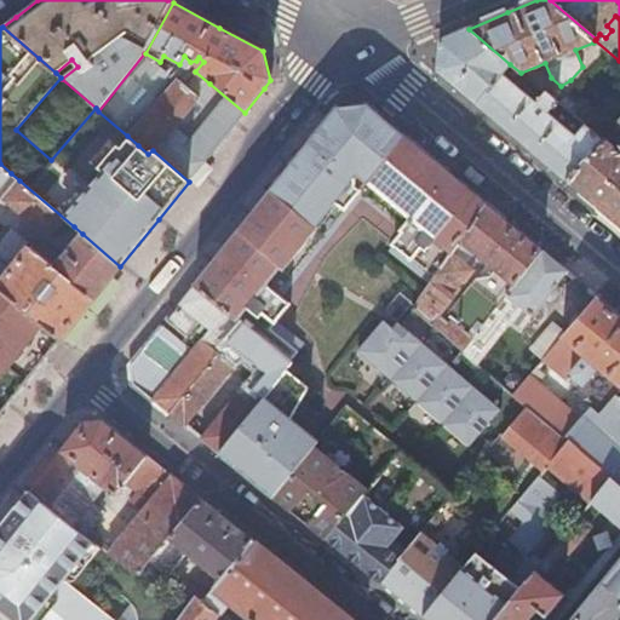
[(510,64),(469,29),(454,35),(438,40),(437,72),(442,75),(465,95),(534,154),(568,182),(603,139),(573,114),(572,116),(573,116),(562,127),(546,114),(552,107),(556,110),(560,105),(558,104),(539,89),(533,95),(538,99),(534,103),(522,93),(523,82),(515,75),(509,81),(500,75),(510,64)]
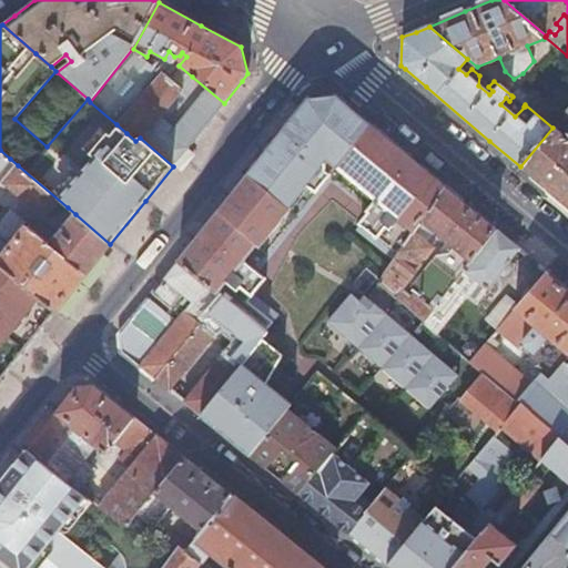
[(132,49),(90,102),(117,124),(162,74),(132,49)]
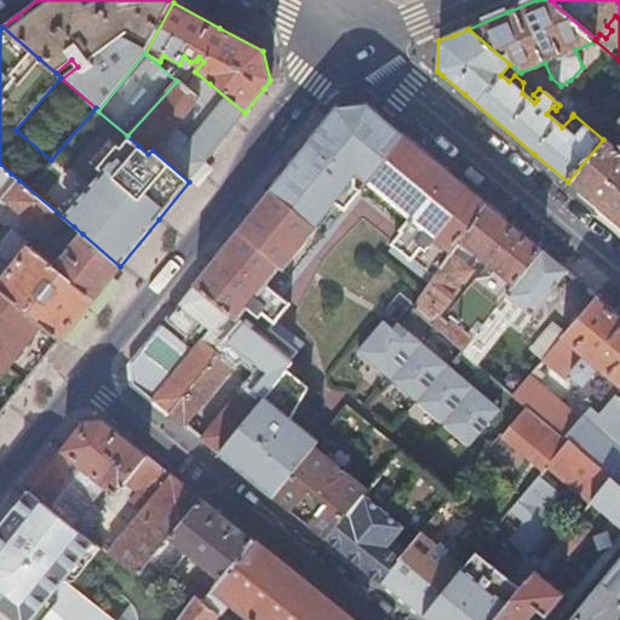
[(153,150),(189,182),(216,148),(245,113),(210,84),(197,98),(177,81),(127,136),(138,145),(148,154),(153,150)]
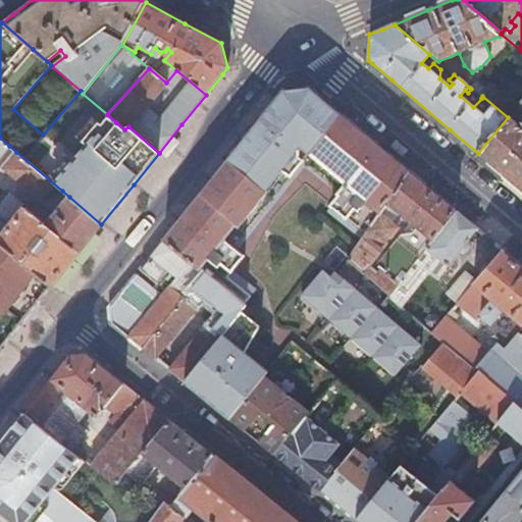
[(475,82),(470,88),(471,89),(478,95),(483,89),(475,82)]
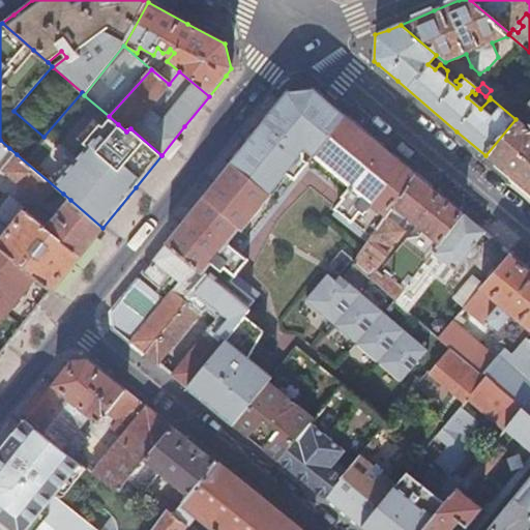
[(490,97),(516,119),(523,111),(497,89),(490,97)]
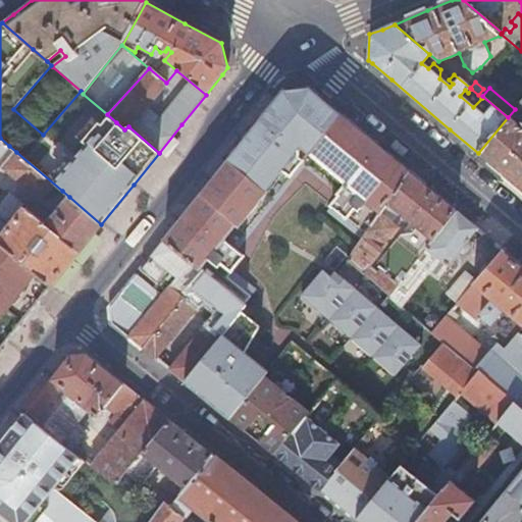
[(365,233),(408,171),(371,141),(329,106),(308,89),(296,90),(282,91),(269,107),(202,191),(163,240),(204,272),(244,304),(255,289),(231,270),(244,256),(237,250),(235,248),(235,245),(245,231),(248,235),(294,177),(291,174),(302,160),(313,169),(311,172),(338,196),(326,211),(333,216),(337,212),(365,233)]
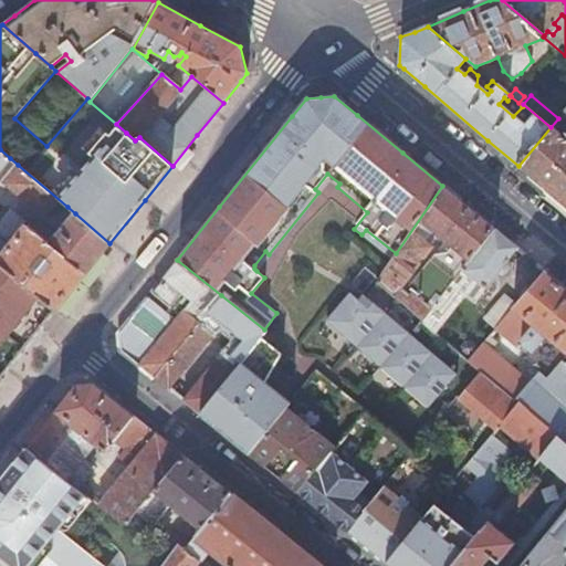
[(565,139),(551,127),(519,166),(543,187),(565,206),(565,139)]
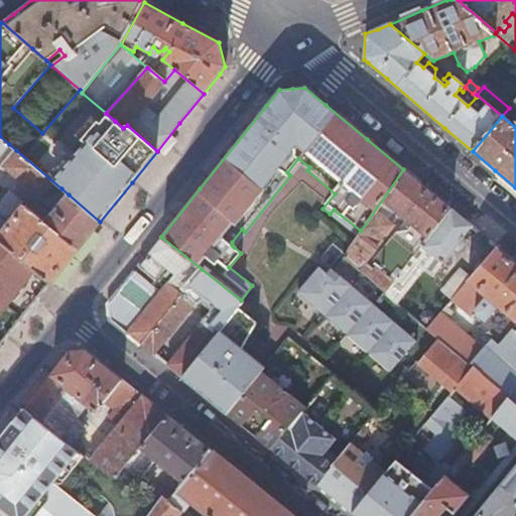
[(0,155),(9,144),(0,136),(0,155)]
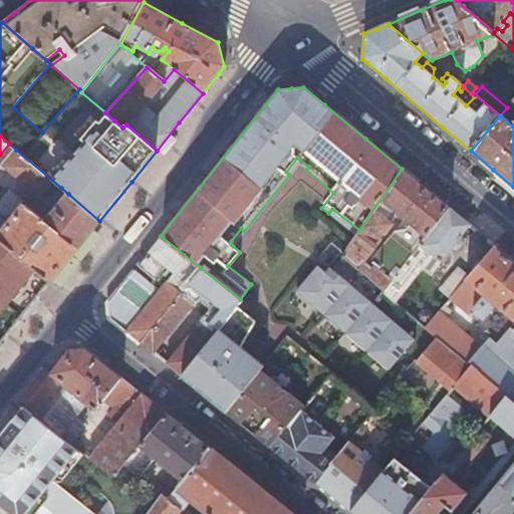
[(47,205),(61,188),(16,150),(6,163),(5,169),(47,205)]
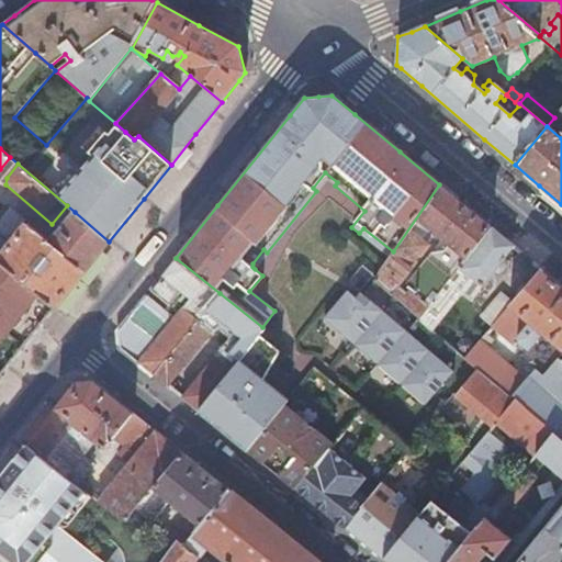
[(313,188),(316,191),(326,178),(335,186),(337,182),(325,172),(313,188)]
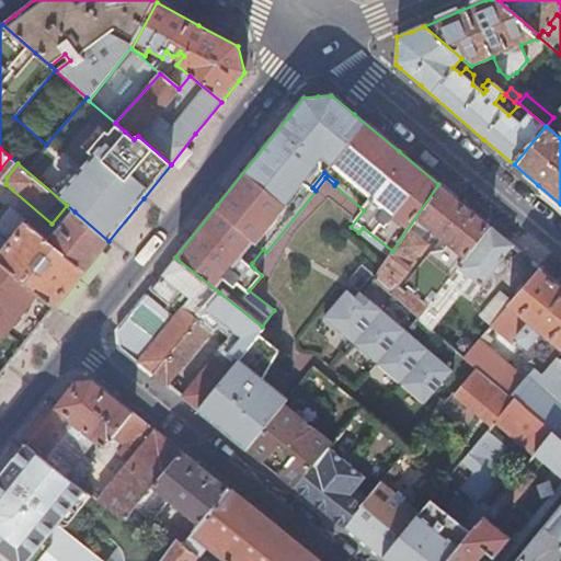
[(388,258),(371,281),(418,319),(489,225),(461,203),(438,184),(388,258)]
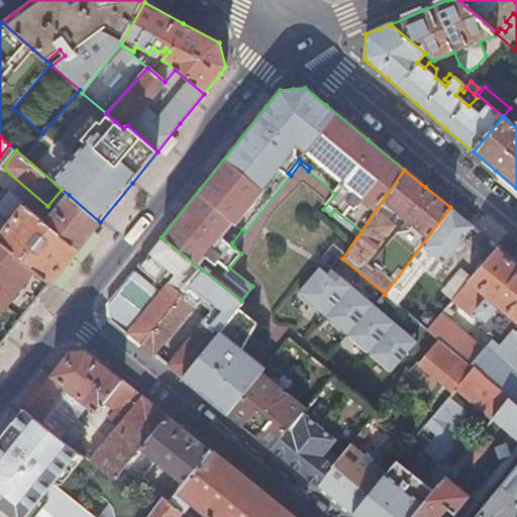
[(0,237),(0,240),(52,283),(95,228),(100,222),(69,195),(46,222),(9,192),(0,203),(0,218),(9,226),(0,237)]
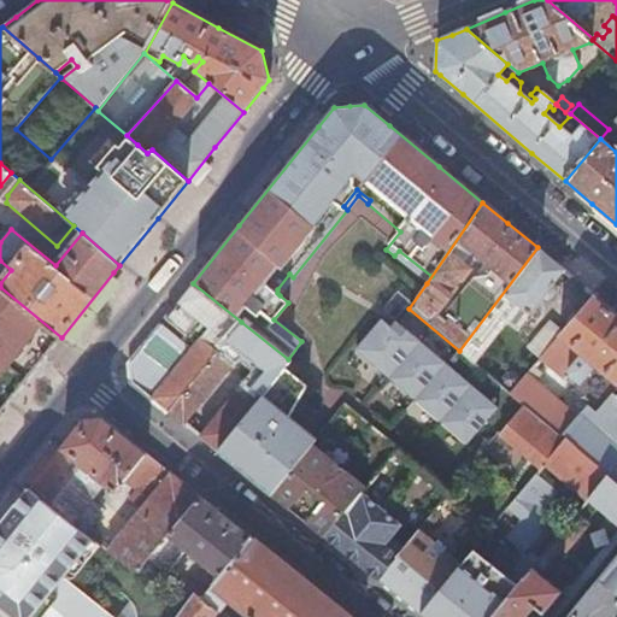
[(560,266),(538,247),(459,351),(472,363),(506,321),(517,329),(563,269),(560,266)]
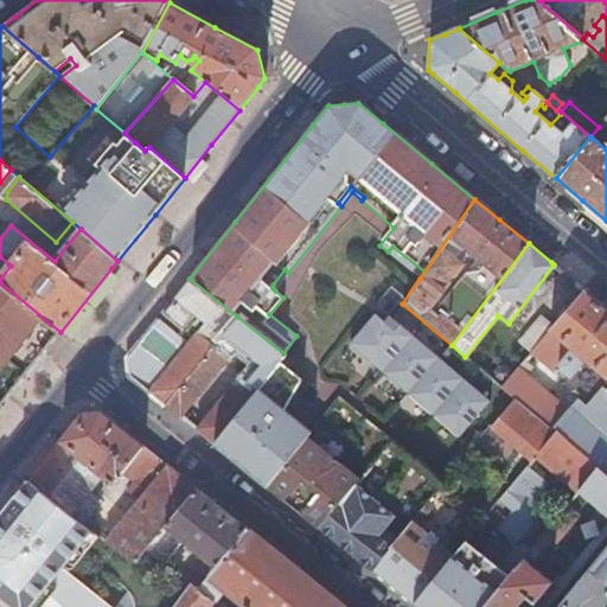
[(393,247),(388,251),(420,279),(425,272),(393,247)]
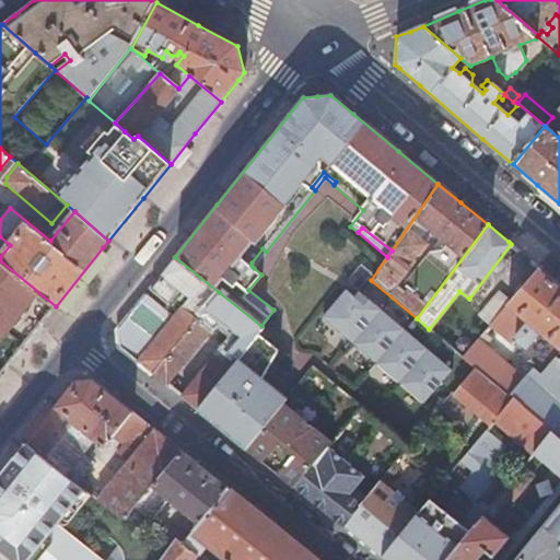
[(252,266),(254,268),(266,252),(263,248),(252,263),(252,266)]
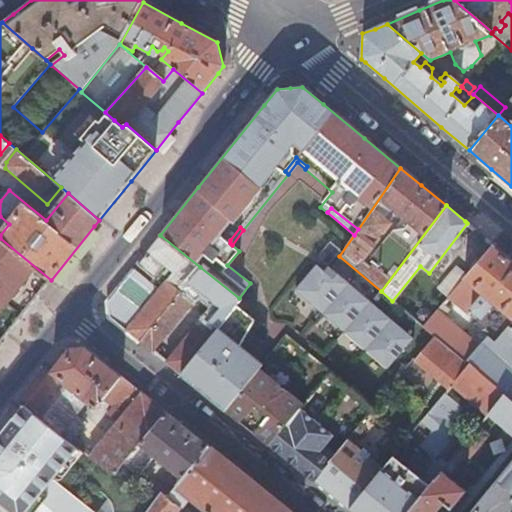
[(126,330),(140,342),(200,267),(160,235),(136,265),(153,278),(160,269),(164,263),(173,271),(169,276),(166,280),(162,276),(159,280),(163,283),(158,289),(126,330)]
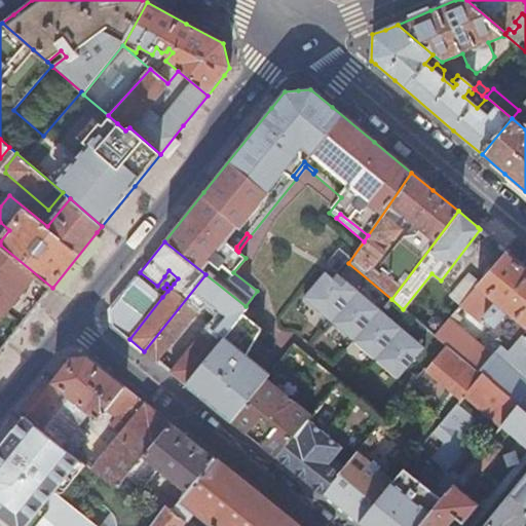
[(0,349),(2,350),(29,316),(37,306),(52,288),(0,245),(0,349)]
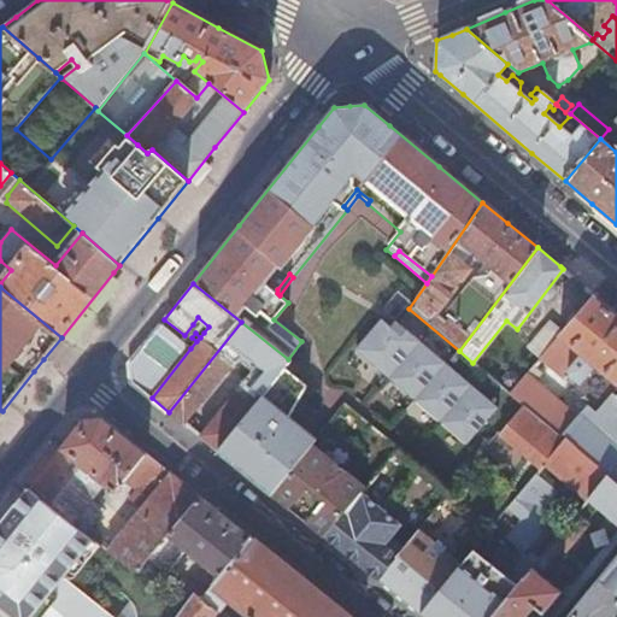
[(613,389),(616,385),(616,313),(594,295),(564,330),(540,358),(566,381),(571,375),(577,381),(571,388),(589,403),(597,409),(613,389)]
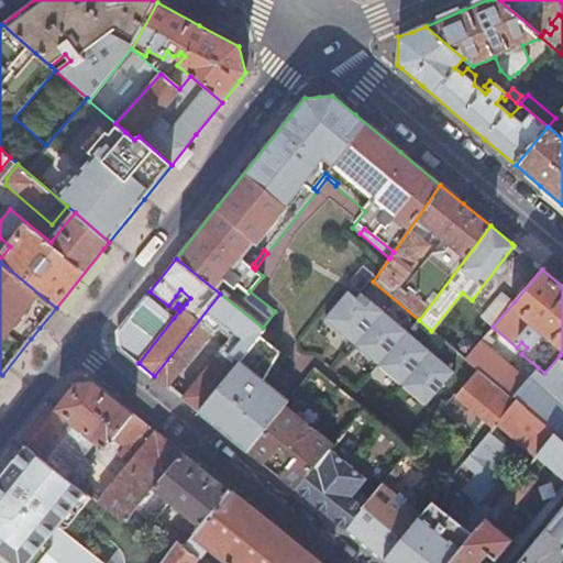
[(176,296),(186,304),(190,298),(180,289),(176,296)]
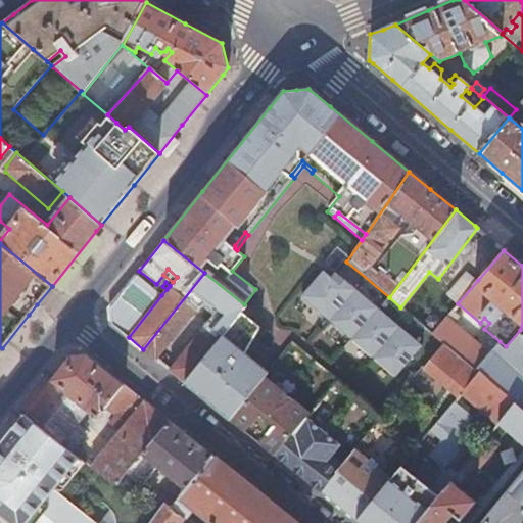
[(301,295),(394,375),(421,344),(335,271),(331,276),(323,270),(301,295)]
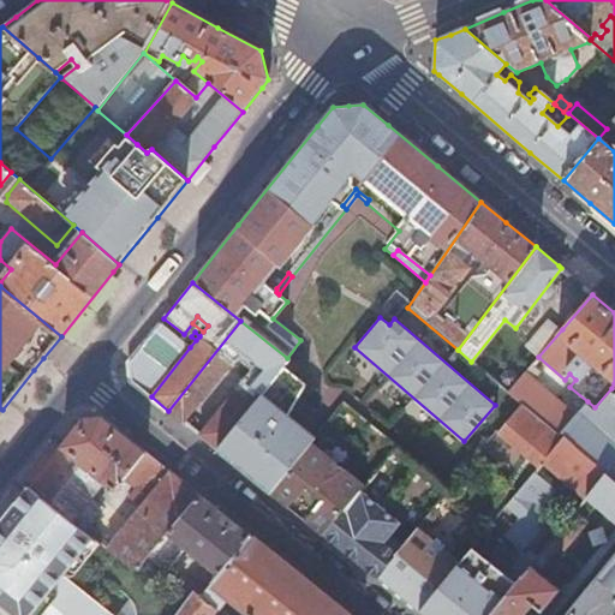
[(525,346),(538,357),(562,329),(548,318),(525,346)]
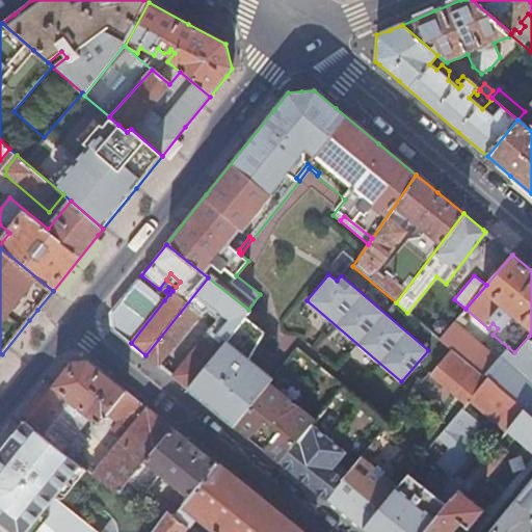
[(221,345),(235,329),(245,316),(249,311),(248,310),(208,277),(145,355),(158,366),(203,311),(197,307),(203,300),(229,321),(219,331),(221,333),(216,340),(221,345)]
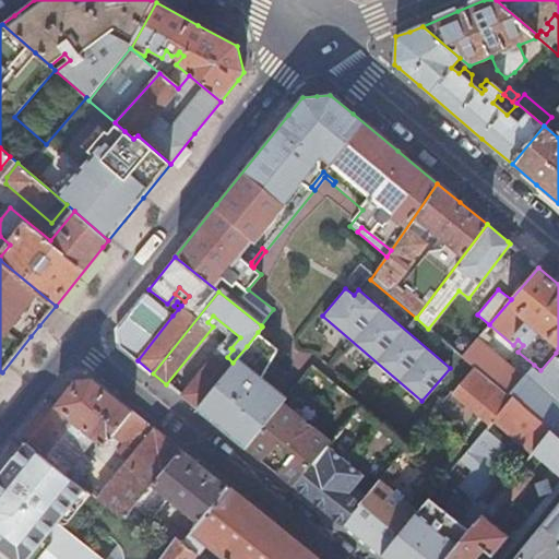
[(131,355),(138,360),(173,316),(145,294),(118,328),(119,345),(131,355)]
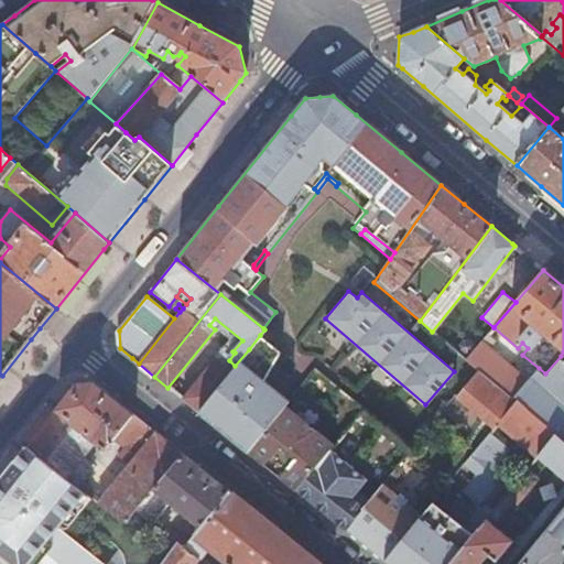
[(207,400),(197,411),(207,419),(220,430),(226,434),(262,389),(284,408),(289,401),(266,381),(280,353),(260,335),(249,349),(235,366),(212,393),(207,400)]
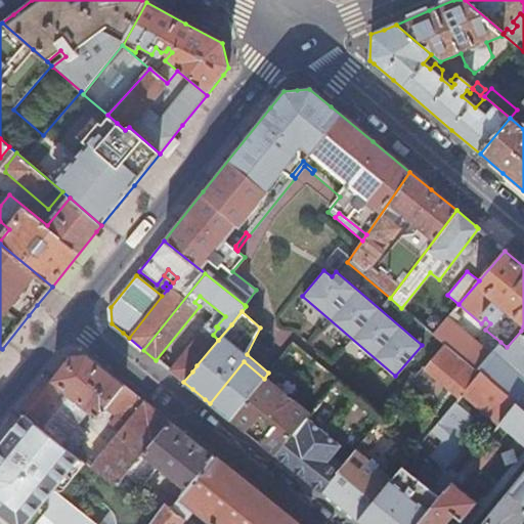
[(442,343),(476,370),(489,356),(476,345),(476,343),(457,329),(461,324),(449,315),(441,324),(433,335),(442,343)]
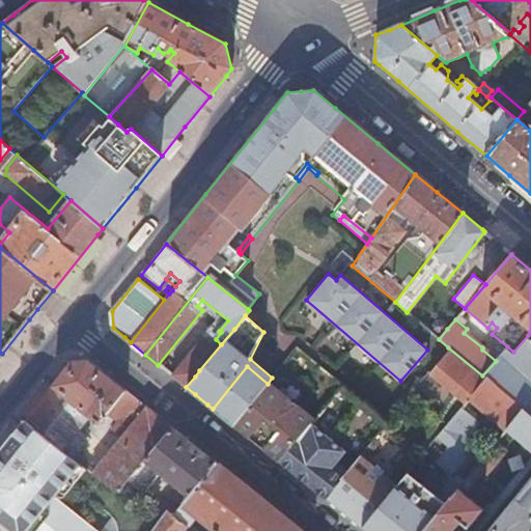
[(430,326),(431,333),(439,339),(447,329),(445,324),(441,320),(435,320),(430,326)]
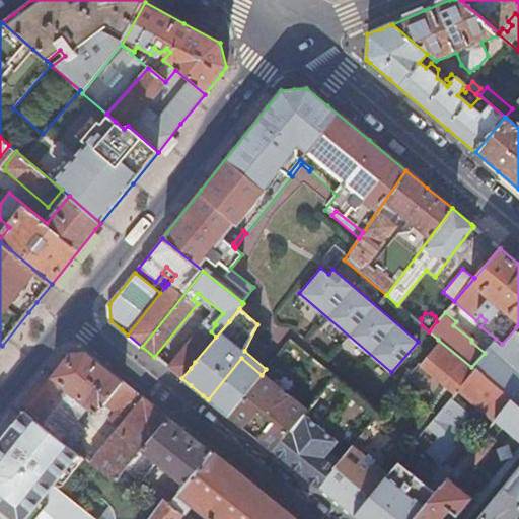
[(518,323),(516,327),(518,329),(518,378),(497,359),(501,353),(497,350),(495,352),(489,347),(485,353),(471,367),(474,370),(475,368),(512,399),(518,404),(518,323)]
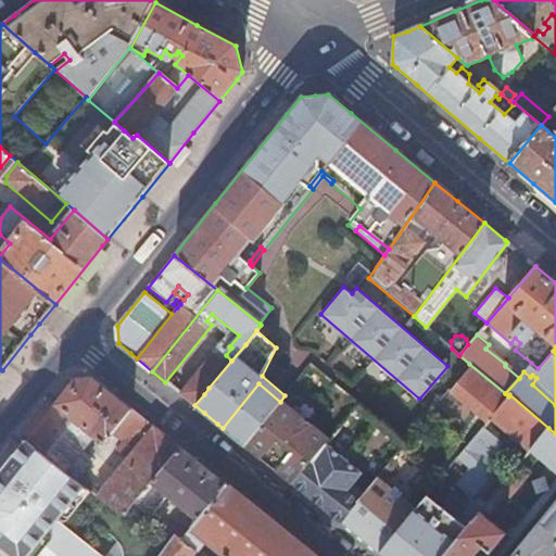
[(179,393),(194,405),(204,394),(209,388),(231,361),(226,355),(216,348),(212,352),(179,393)]
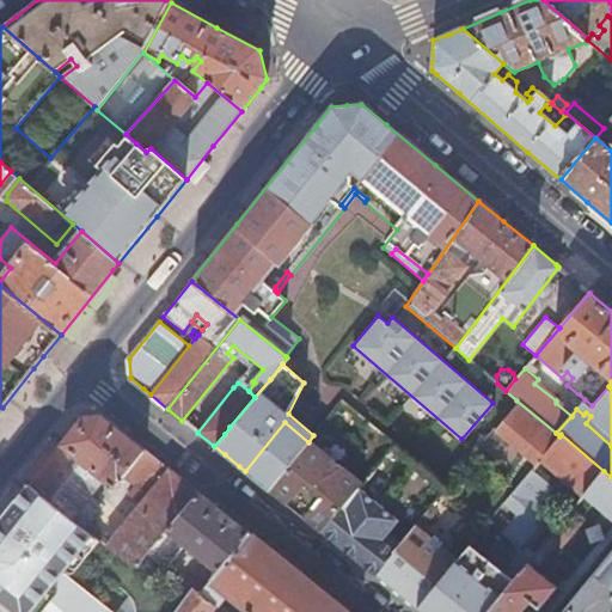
[(540,458),(560,436),(556,433),(516,401),(493,429),(536,464),(540,458)]
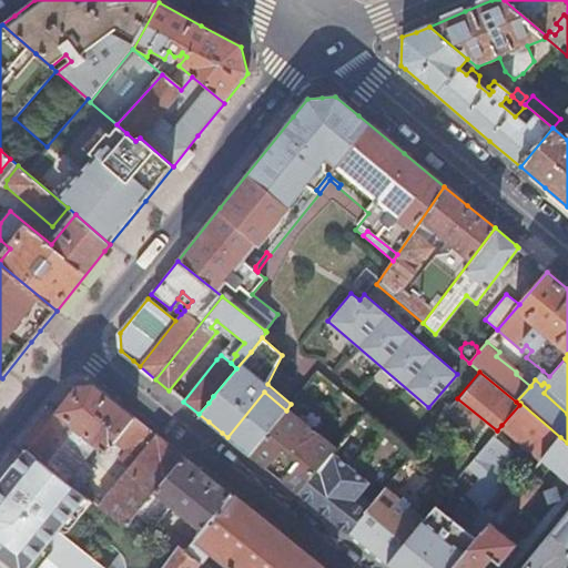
[(300,495),(333,453),(366,413),(320,375),(316,373),(301,393),(291,404),(286,411),(250,455),(272,473),(300,495)]
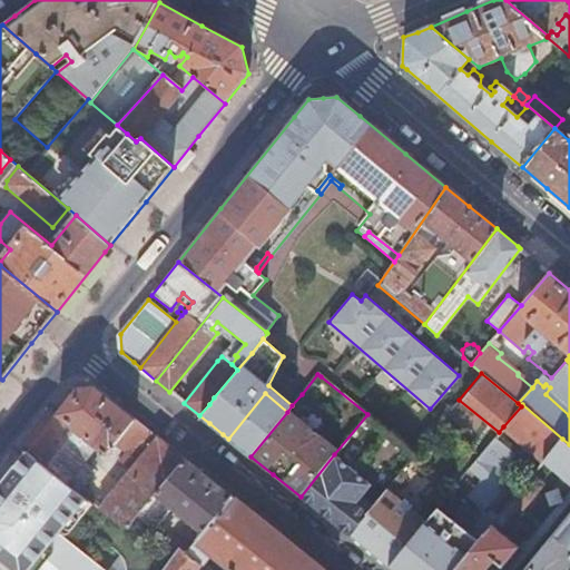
[(27,450),(71,485),(88,499),(119,524),(127,527),(136,517),(154,493),(184,458),(159,438),(121,408),(95,386),(78,386),(62,405),(27,450)]
